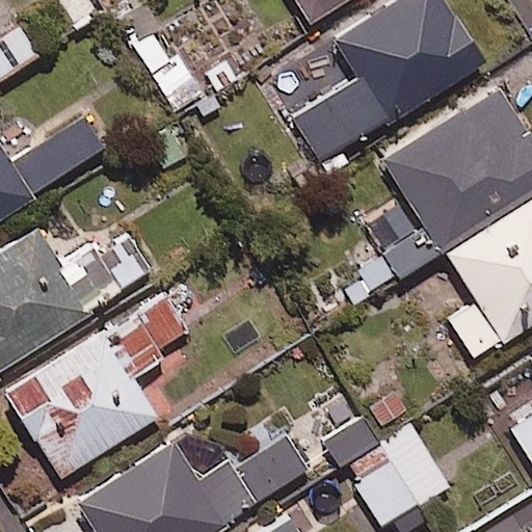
[(105,9),(99,0),(35,0),(35,1),(60,38),(105,9)]
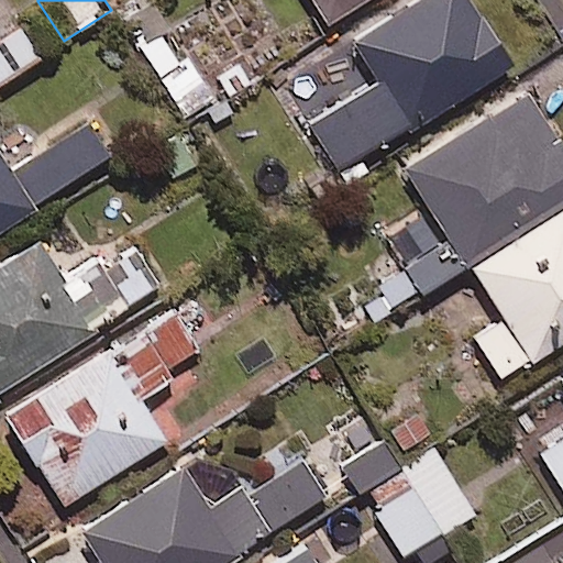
[(162,31),(169,25),(153,0),(140,0),(119,13),(183,120),(214,100),(186,54),(178,58),(162,31)]
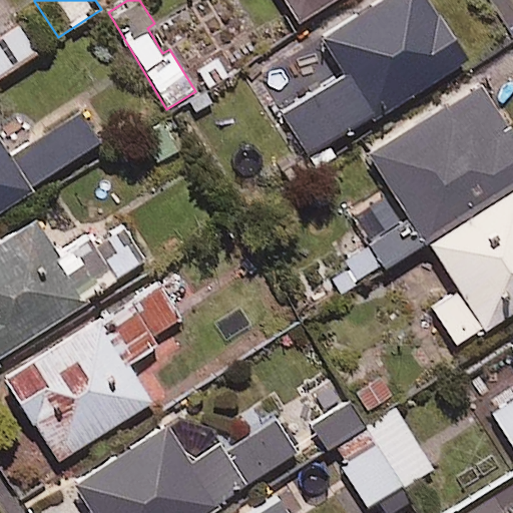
[(467,61),(428,0),(381,0),(322,37),(346,74),(283,114),(312,159),(467,61)]
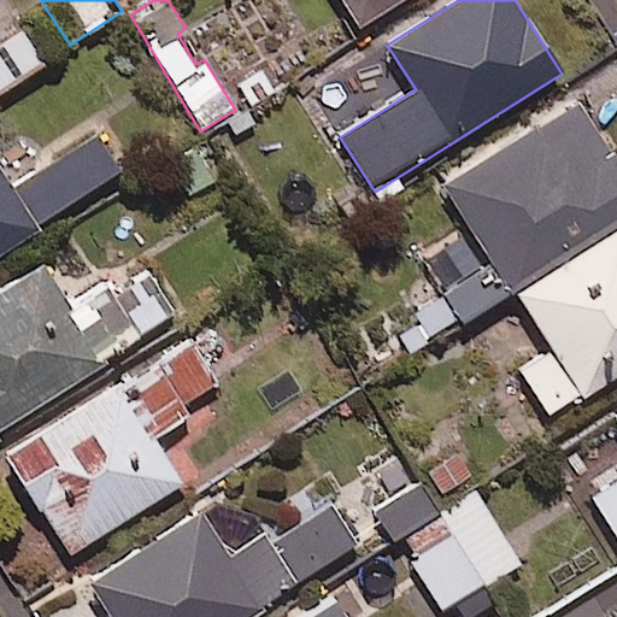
[(346,0),(362,24),(400,0),(346,0)]
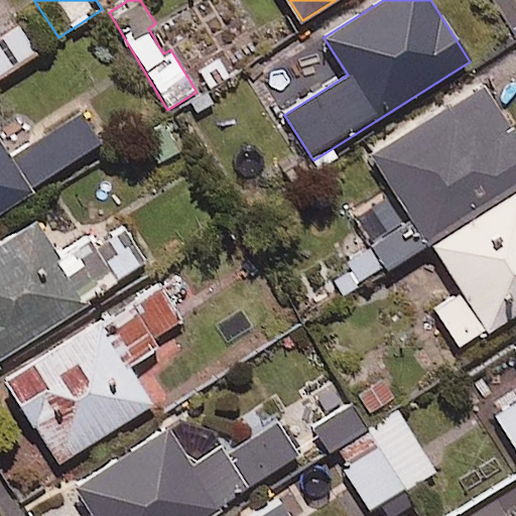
[(0,77),(36,53),(17,25),(0,36),(0,77)]
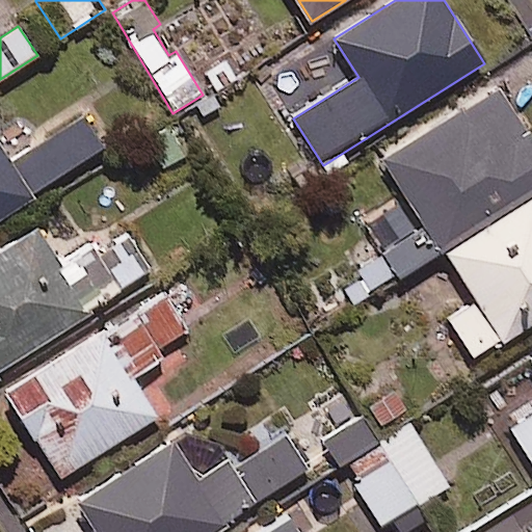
[(352,268),(370,296),(531,193),(531,138),(499,87),(381,161),(422,225),(352,268)]
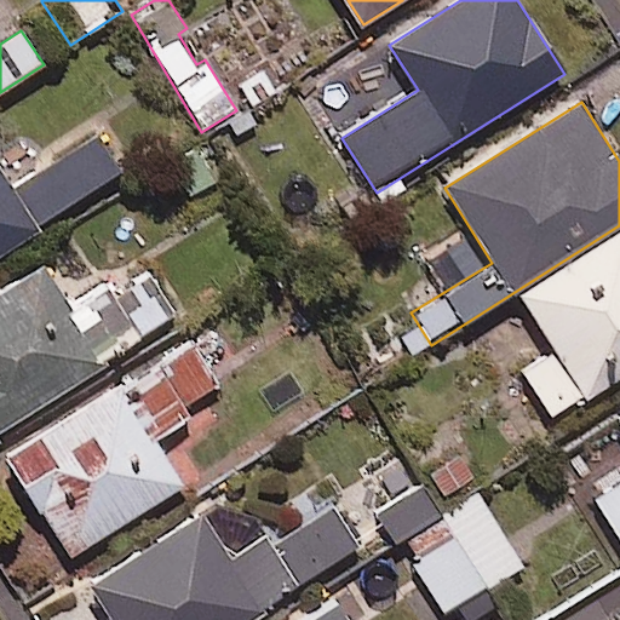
[(96,135),(11,188),(0,170),(0,256),(122,177),(96,135)]
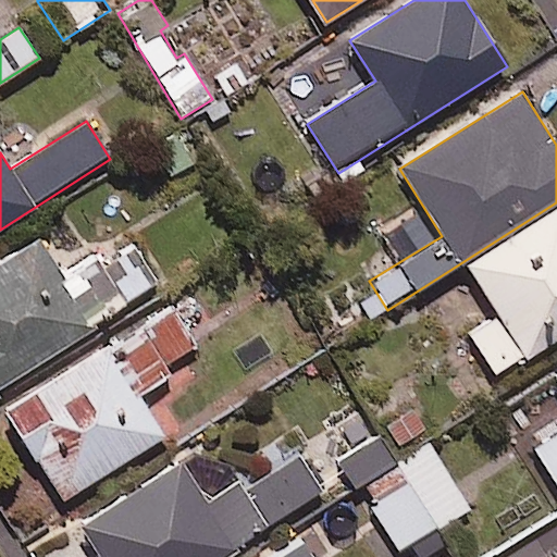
[(556,208),(462,269),(493,318),(468,333),(496,378),(556,339),(556,208)]
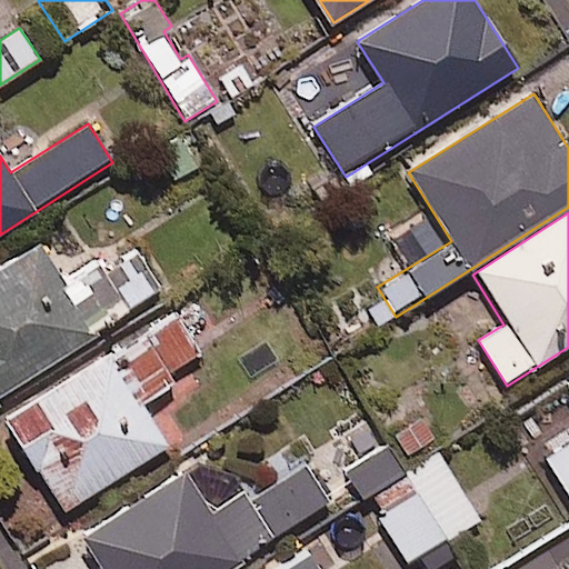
[(132,247),(69,290),(38,243),(0,269),(0,397),(160,289),(132,247)]
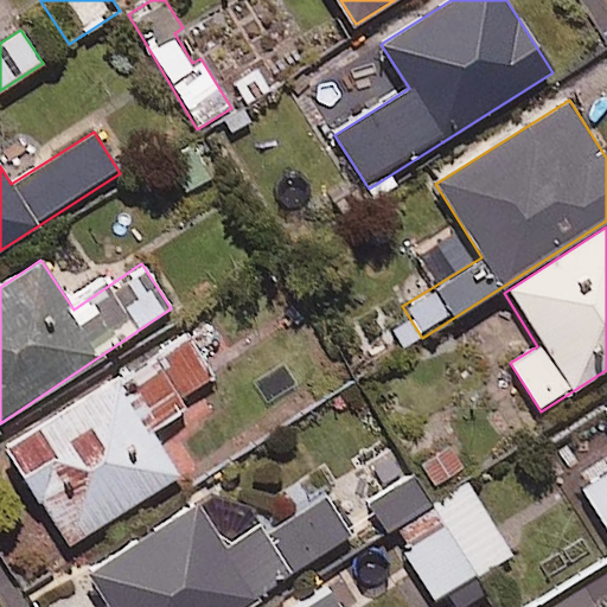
[(178,477),(153,435),(186,414),(177,400),(212,377),(186,334),(6,447),(66,545),(178,477)]
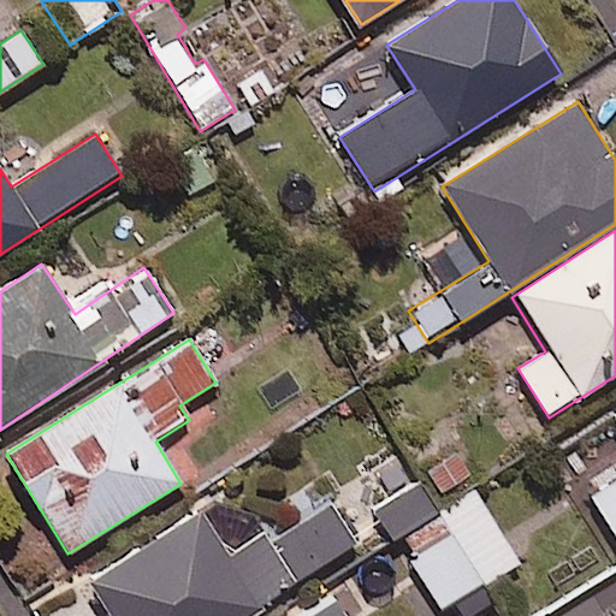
[(615,412),(614,414),(615,419),(615,481),(592,497),(615,537),(615,412)]
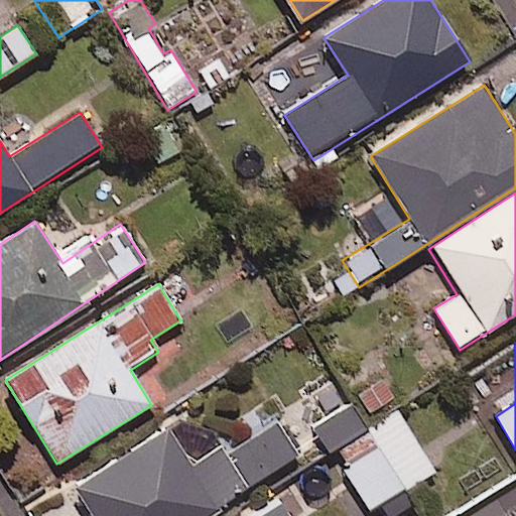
[(328,454),(367,429),(351,404),(312,428),(328,454)]
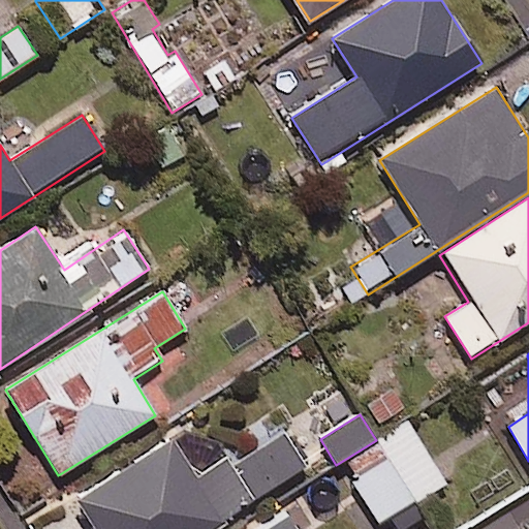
[(378,524),(445,483),(407,422),(341,462),(378,524)]
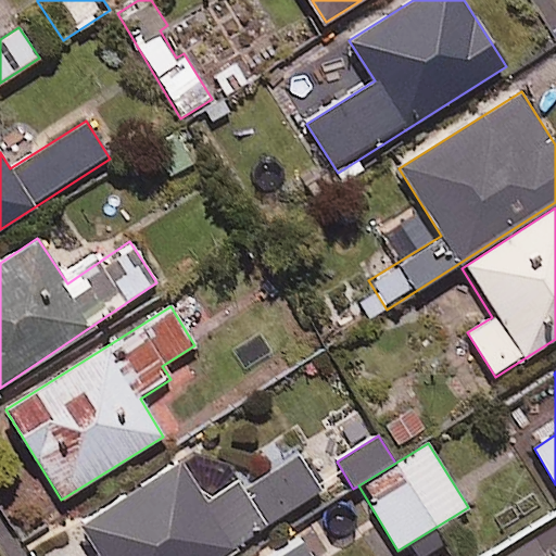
[(299,457),(244,495),(234,479),(206,498),(180,460),(79,530),(98,555),(223,555),(320,490),(299,457)]
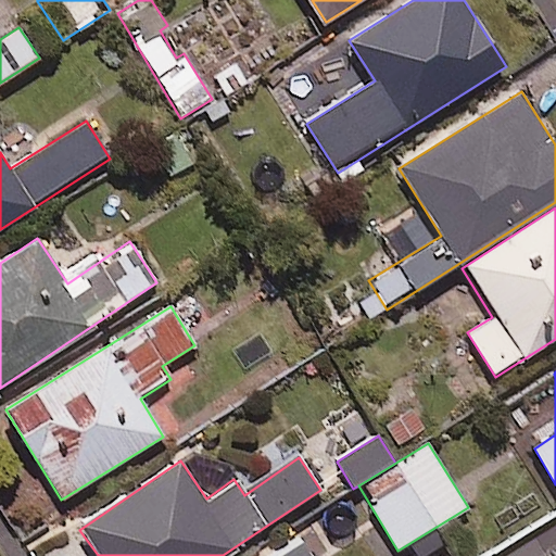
[(311,555),(302,541),(277,555),(311,555)]
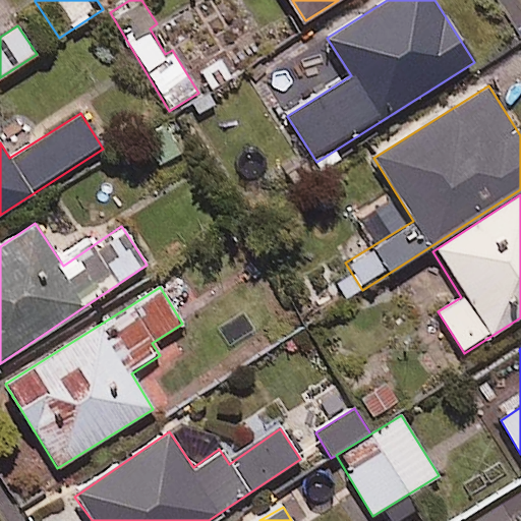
All buildings are outlined.
